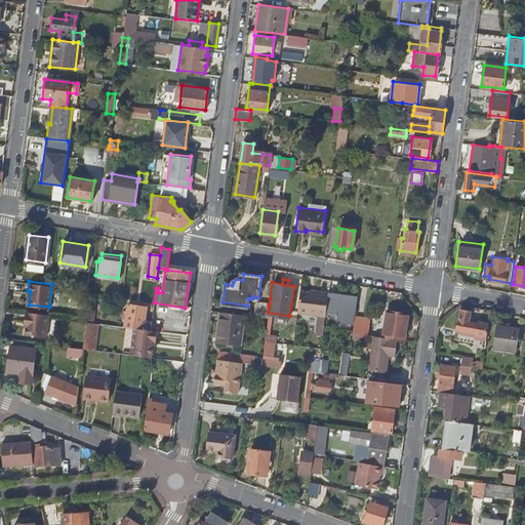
[(326,307),(328,293),(300,289),(297,312),(317,314),(325,315),(326,311),(326,307)]
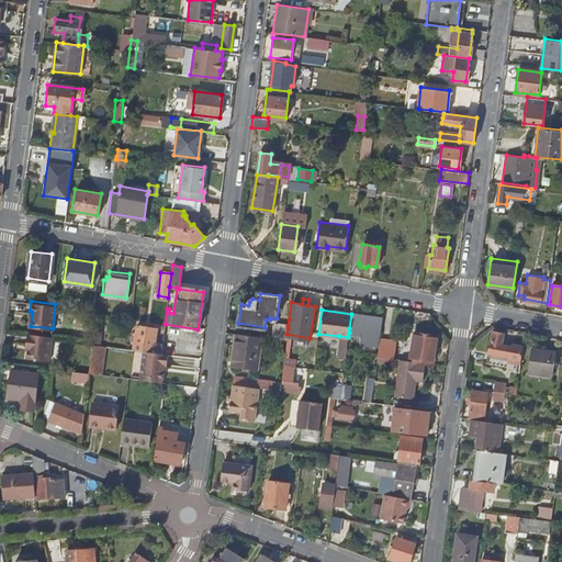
[(379,338),(382,316),(351,312),(351,314),(349,328),(349,333),(360,335),(359,341),(379,345),(379,338)]
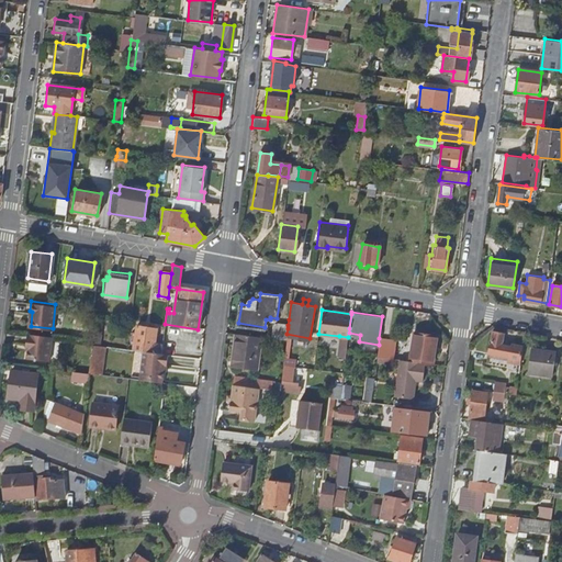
[(96,319),(92,341),(92,344),(98,344),(101,321),(96,319)]
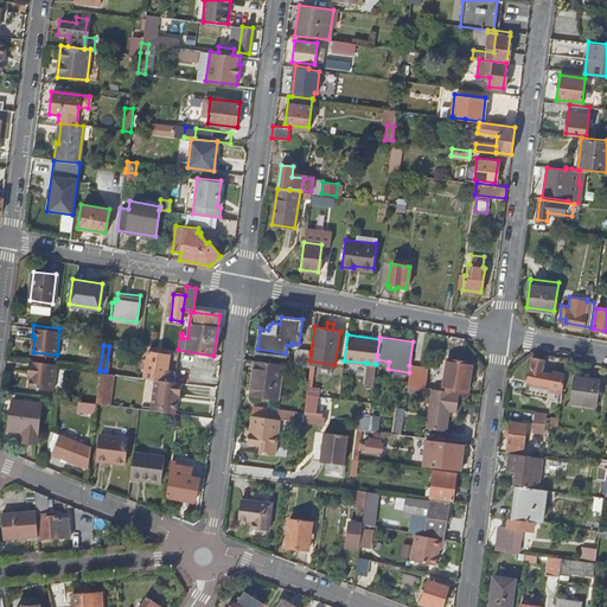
[(310,360),(311,355),(311,351),(294,349),(292,364),(308,366),(310,360)]
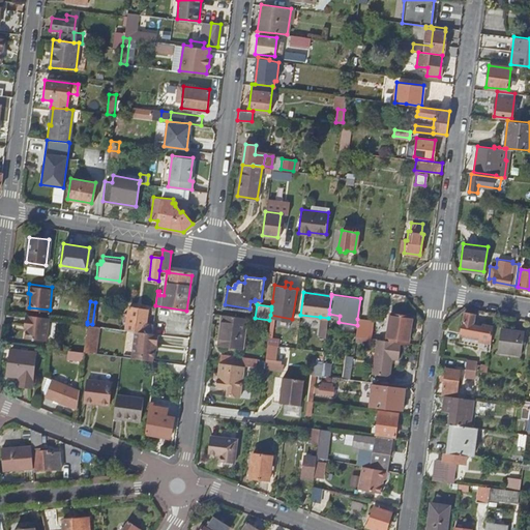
[(122,328),(128,329),(128,324),(142,325),(143,318),(146,318),(147,308),(128,305),(126,320),(122,320),(122,328)]
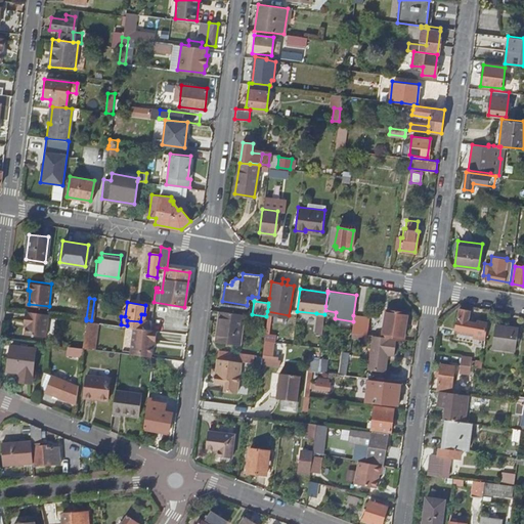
[(382,335),(396,337),(402,337),(406,311),(385,307),(382,335)]
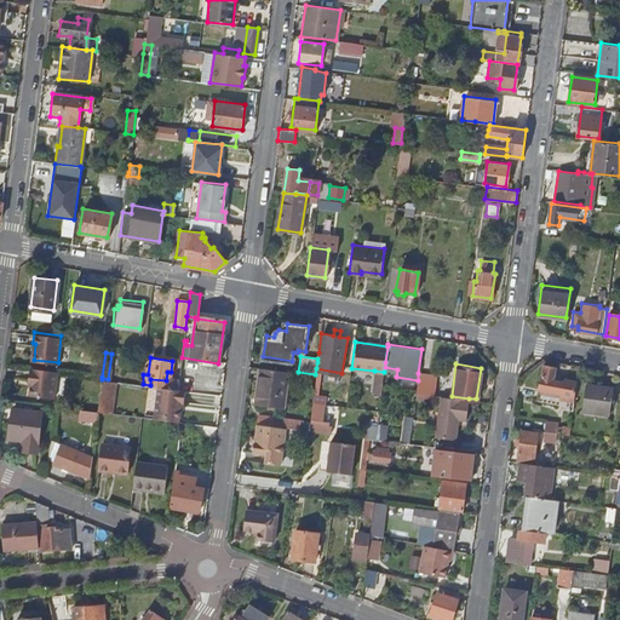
[(574,397),(577,379),(566,378),(564,379),(555,378),(556,366),(544,363),(540,388),(563,391),(562,396),(574,397)]
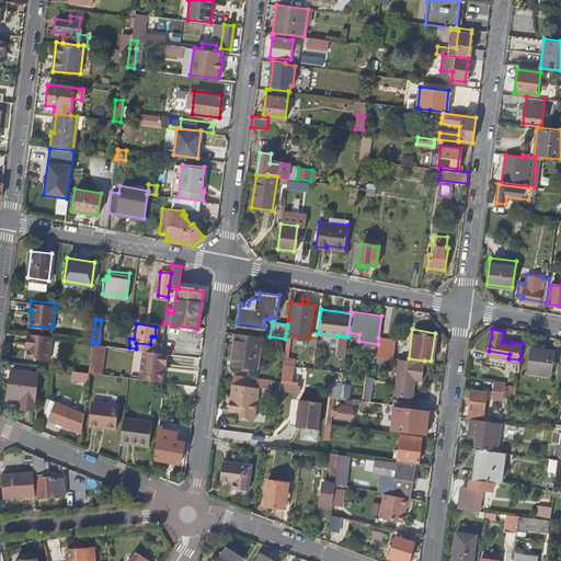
[(52,335),(26,332),(25,343),(29,343),(26,357),(49,361),(52,335)]
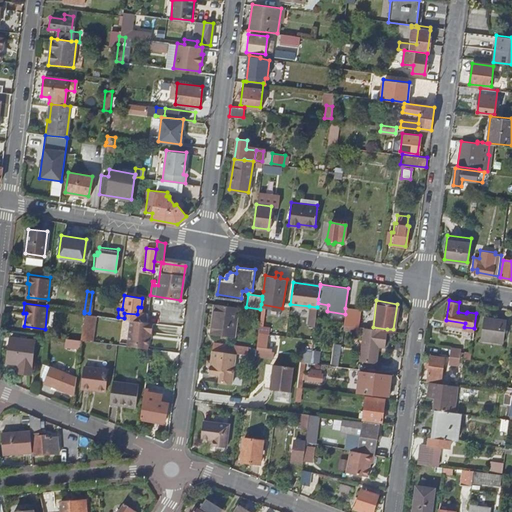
[(235,305),(214,303),(211,332),(232,334),(235,305)]
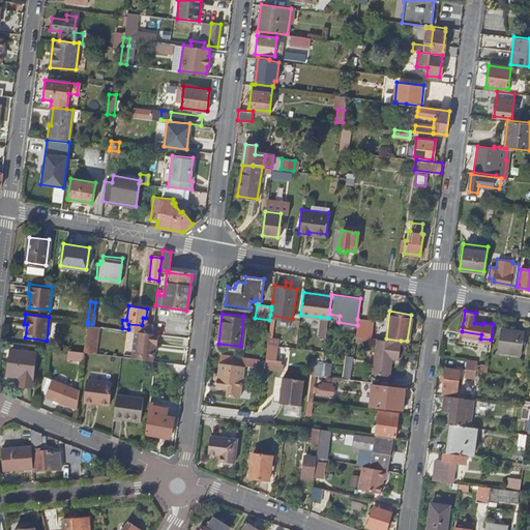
[(328,318),(320,317),(318,334),(319,334),(320,327),(327,327),(328,318)]
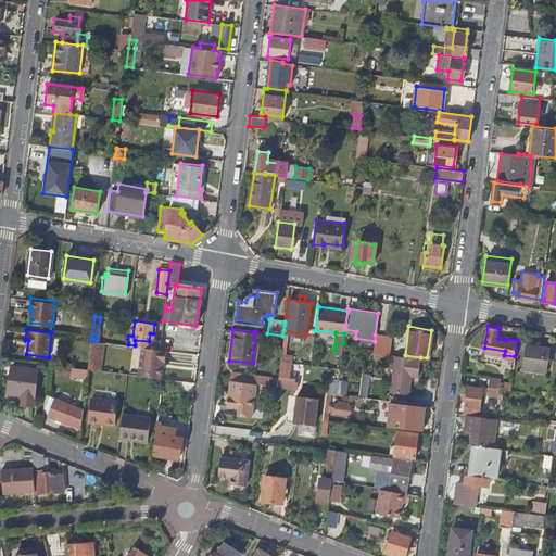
[(373,352),(390,353),(392,337),(375,335),(375,341),(373,352)]
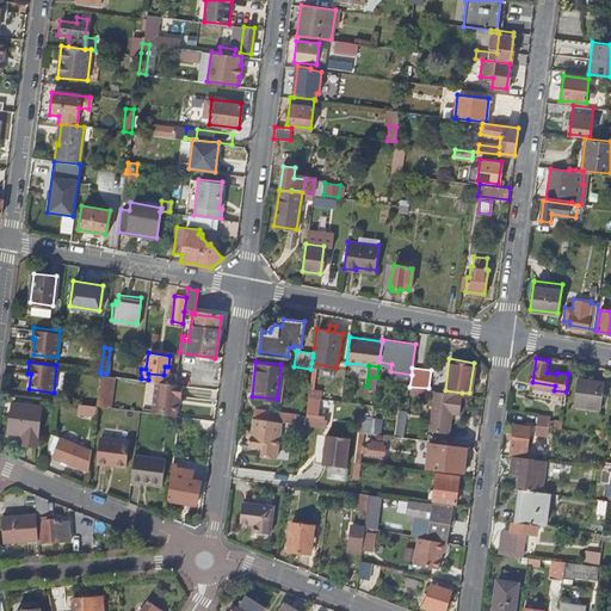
[(115,375),(106,374),(100,374),(97,405),(111,407),(115,375)]
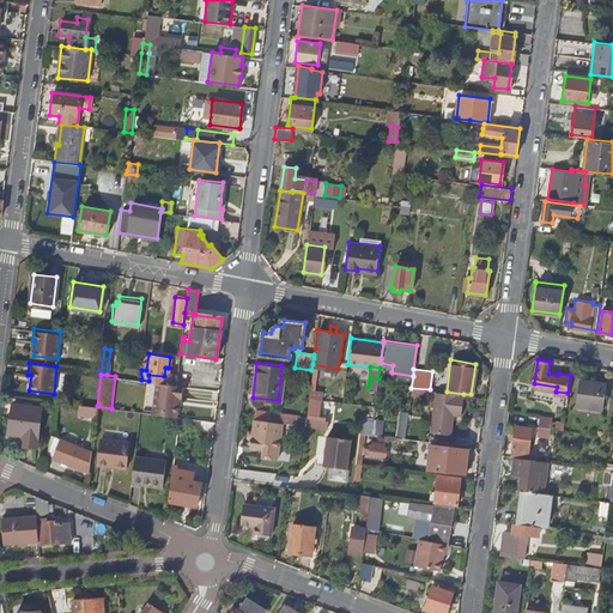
[(576,404),(602,407),(606,382),(578,378),(576,404)]
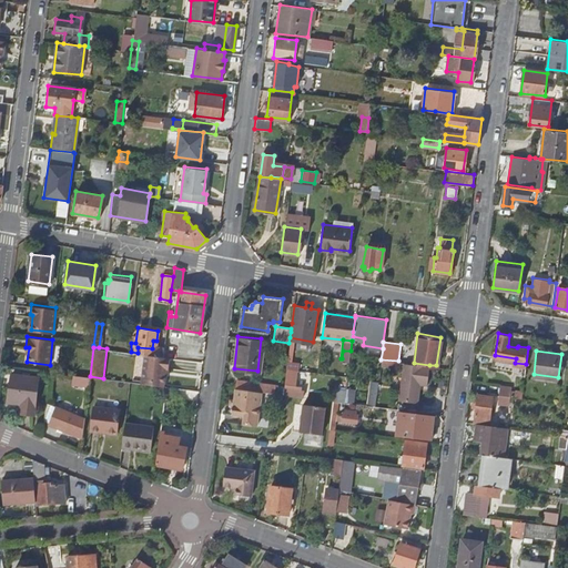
[(169,357),(162,356),(151,355),(146,354),(144,354),(141,379),(163,383),(165,368),(168,368),(169,357)]
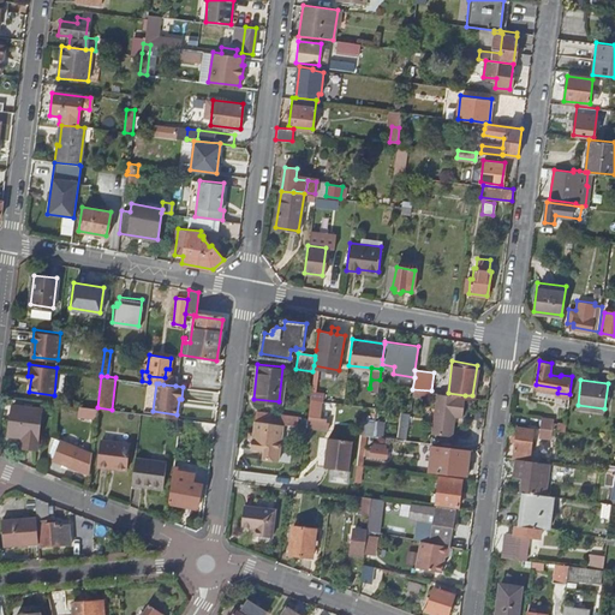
[(323,418),(324,392),(311,392),(310,428),(329,429),(330,418),(323,418)]
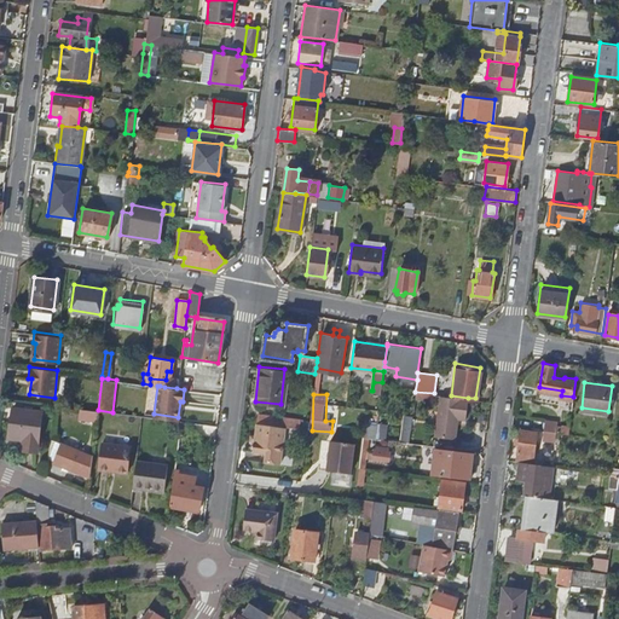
[(451,395),(440,394),(435,435),(456,438),(458,417),(466,418),(468,398),(451,395)]
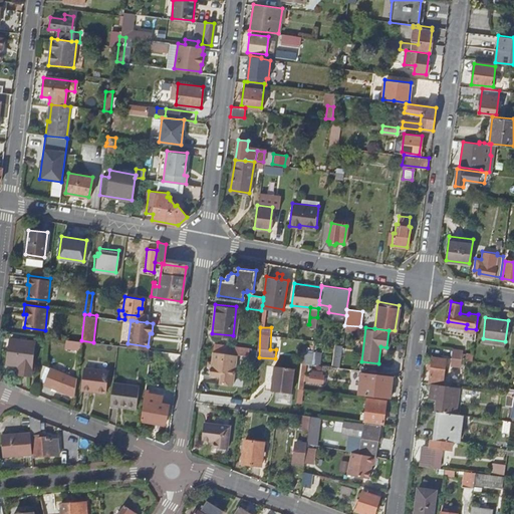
[(17,373),(31,375),(34,341),(8,337),(5,363),(18,364),(17,373)]
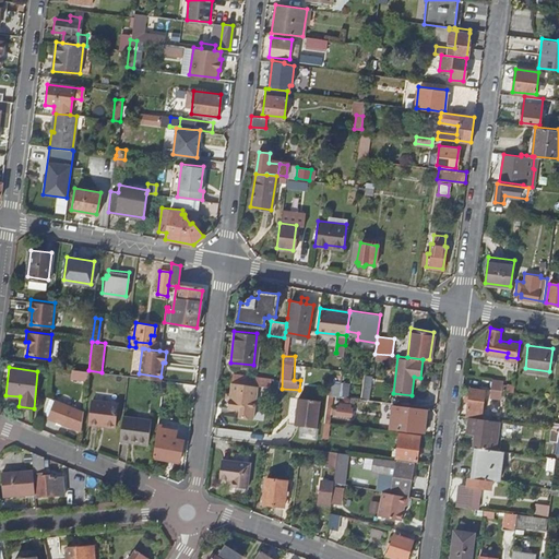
[(88,370),(72,368),(71,377),(87,379),(88,370)]
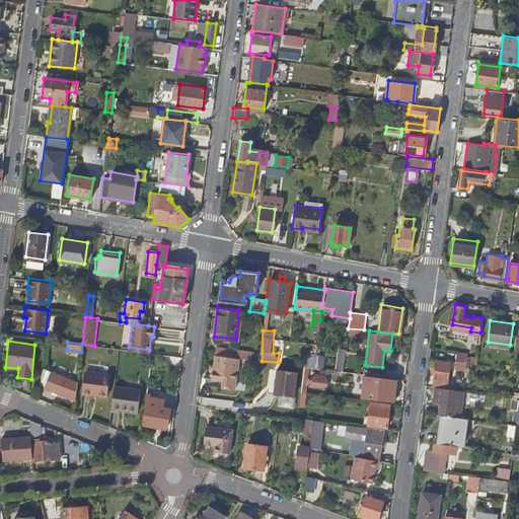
[(215,354),(236,357),(242,358),(243,350),(216,346),(215,354)]
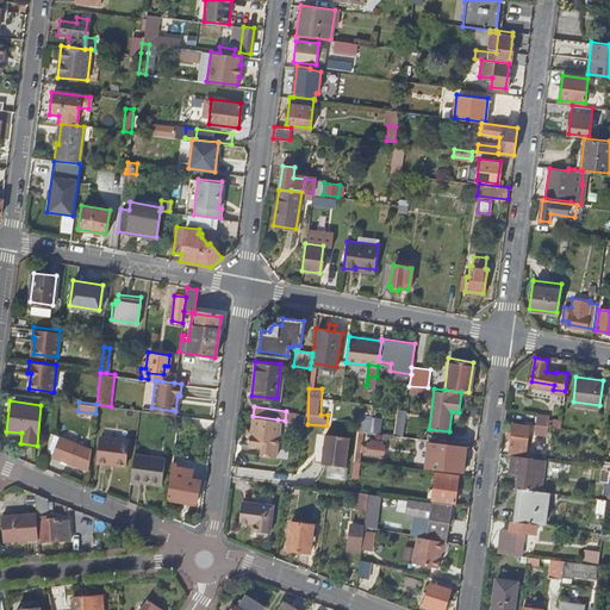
[(405,421),(406,409),(398,408),(396,419),(405,421)]
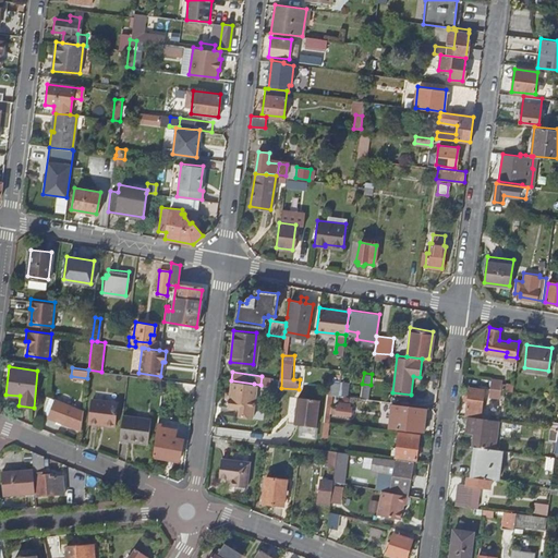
[(490,387),(498,388),(499,380),(492,379),(490,387)]
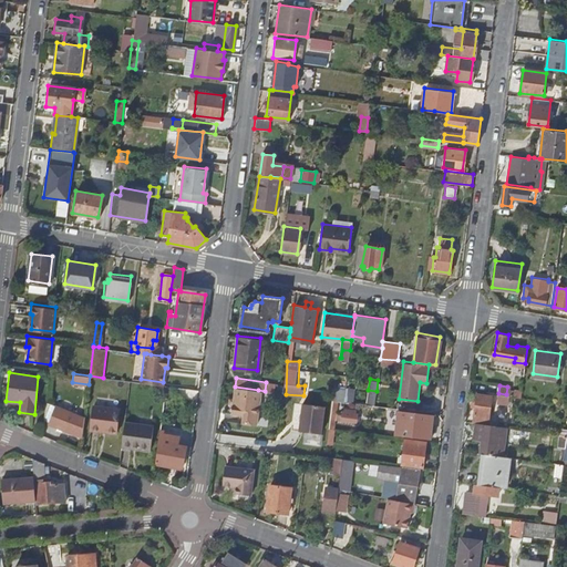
[(258,390),(235,387),(232,412),(244,414),(243,422),(257,424),(260,399),(257,399),(258,390)]
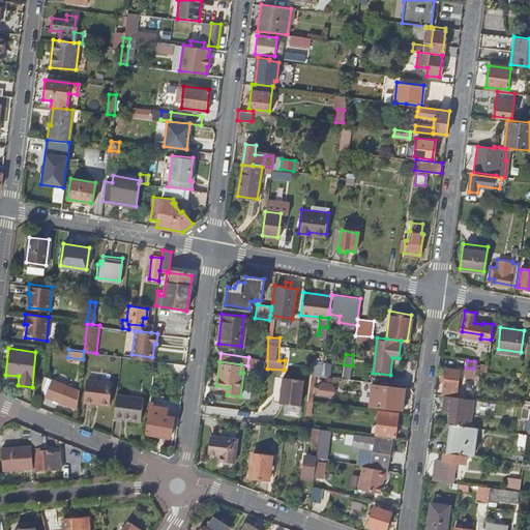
[(331,362),(322,361),(321,375),(329,376),(331,362)]
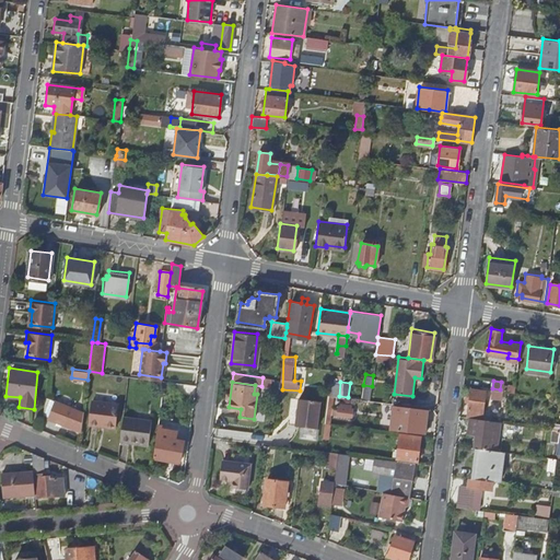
[(370,399),(372,386),(363,385),(362,398),(370,399)]
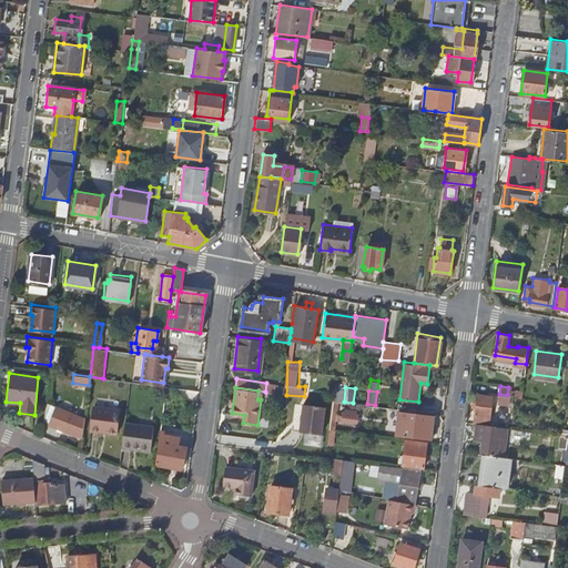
[(492,395),(478,393),(474,419),(488,422),(492,395)]
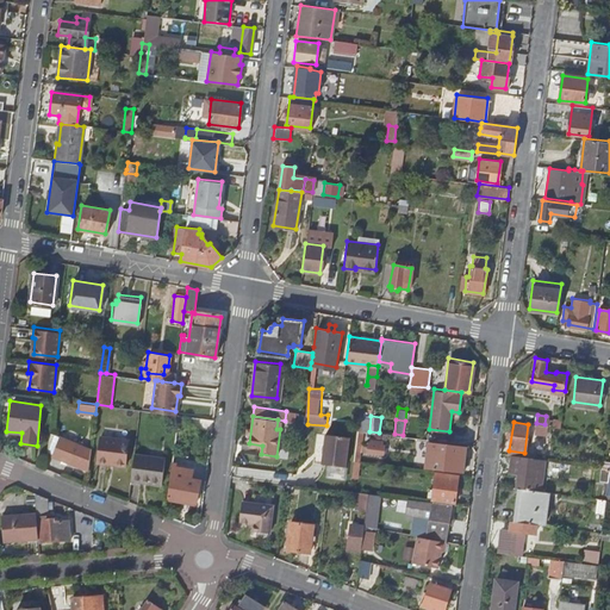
[(547,424),(545,424),(536,423),(535,423),(534,431),(541,433),(541,439),(545,440),(547,424)]
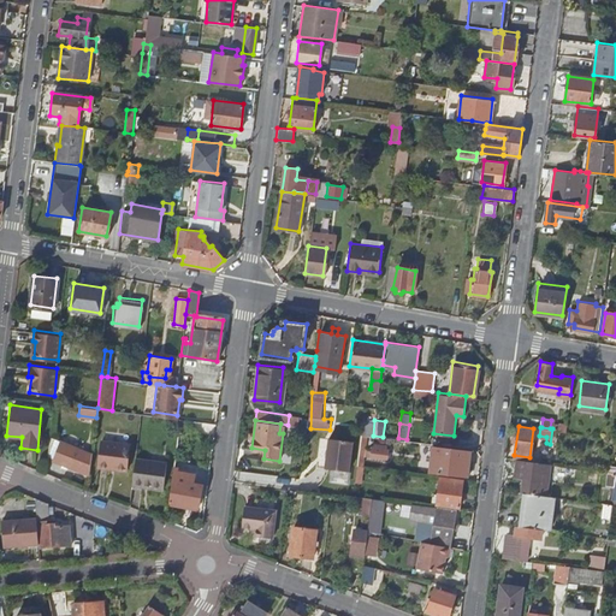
[(353,440),(327,437),(319,436),(315,466),(348,471),(353,440)]
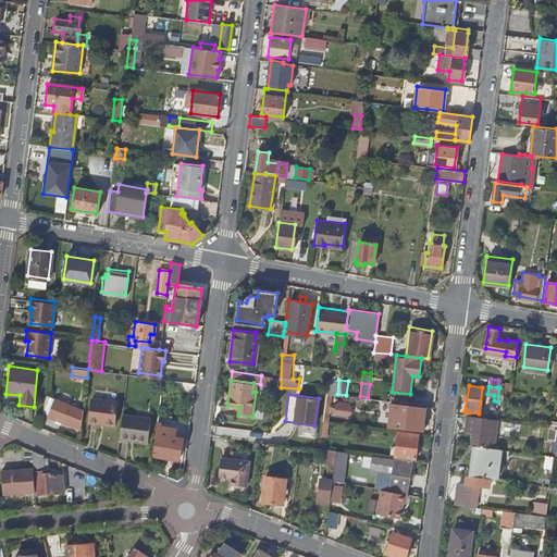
[(103,424),(114,425),(116,399),(91,397),(88,422),(98,423),(98,421),(103,422),(103,424)]
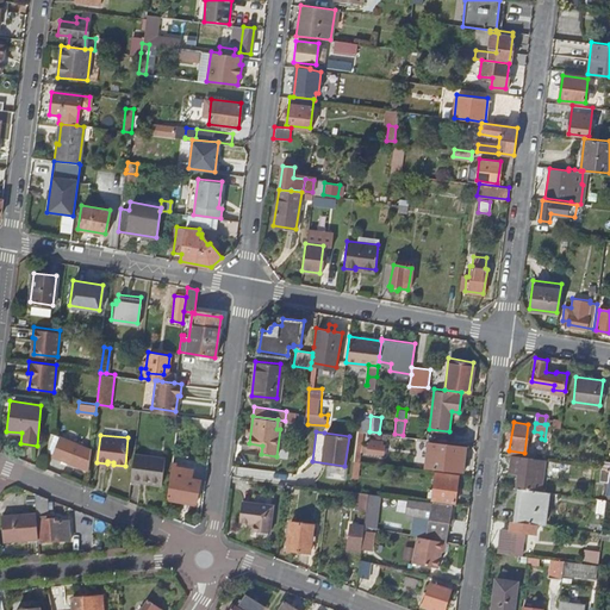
[(88,470),(91,449),(60,436),(51,455),(88,470)]
